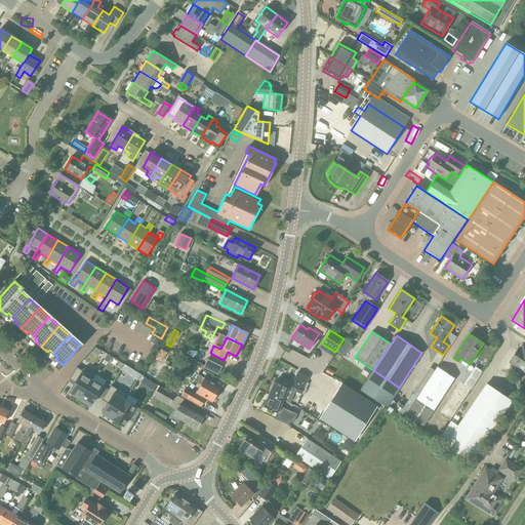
[(524,346),(523,345),(520,349),(519,348),(510,362),(524,372),(524,370),(524,346)]
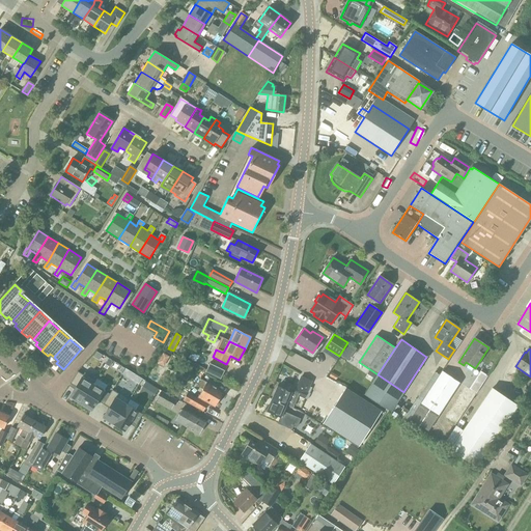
[(163,366),(168,357),(163,354),(158,363),(163,366)]
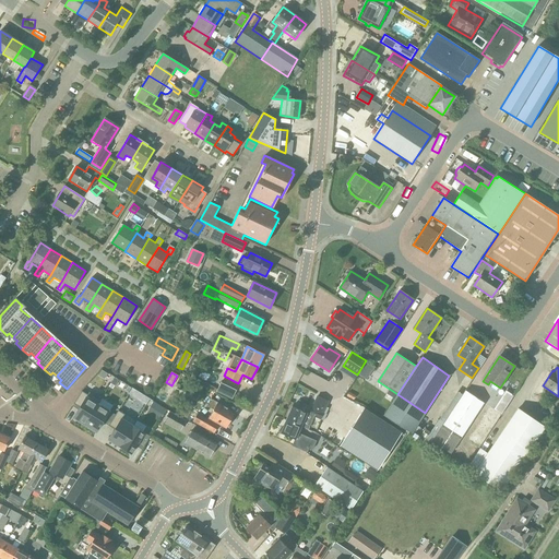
[(332,385),(344,390),(348,381),(336,376),(332,385)]
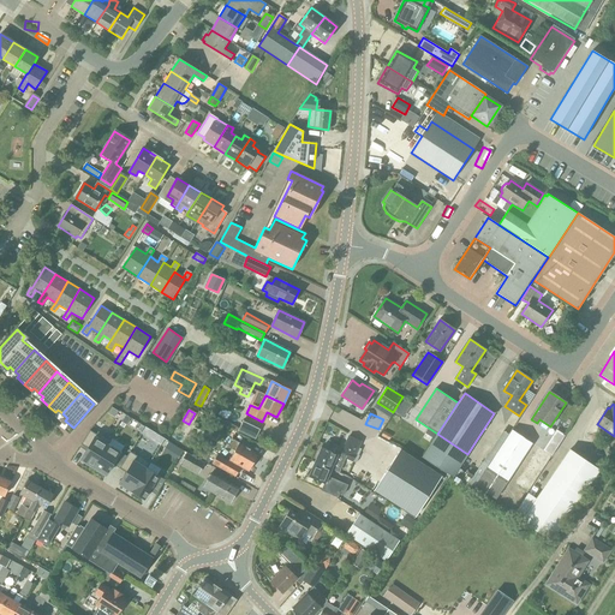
[(238,431),(240,428),(220,417),(218,422),(238,433),(238,431)]
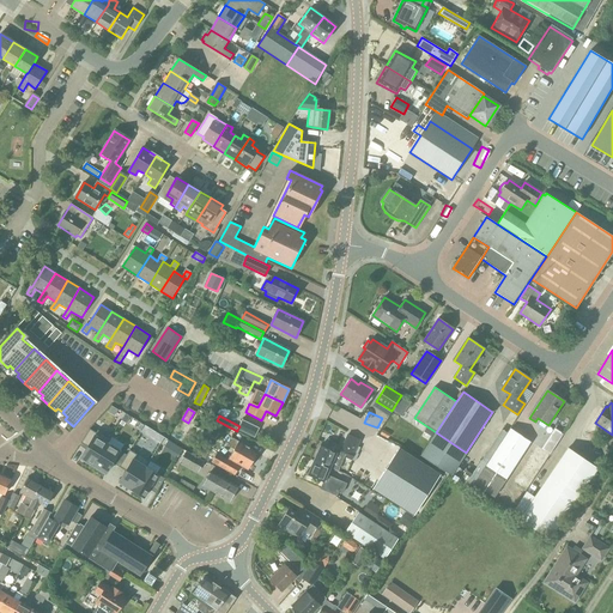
[(240,426),(237,430),(254,438),(259,429),(243,420),(240,426)]
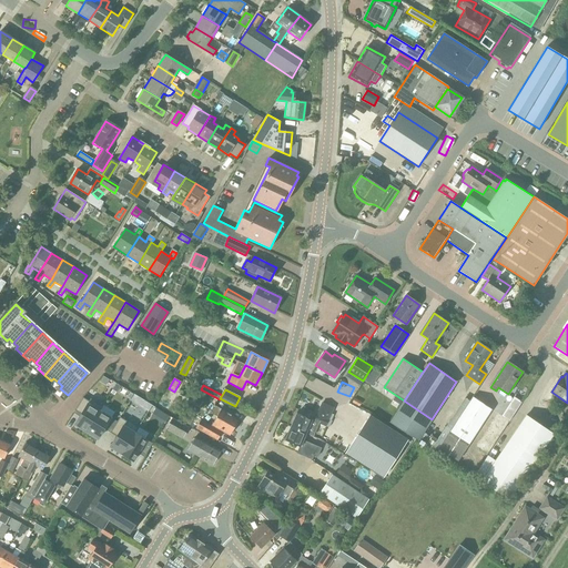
[(80,414),(74,424),(85,432),(99,411),(89,403),(90,402),(83,397),(74,411),(80,414)]
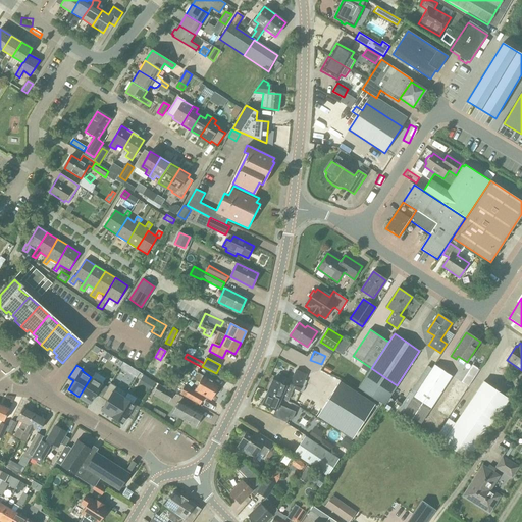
[(433,365),(420,385),(403,412),(421,423),(451,376),(433,365)]
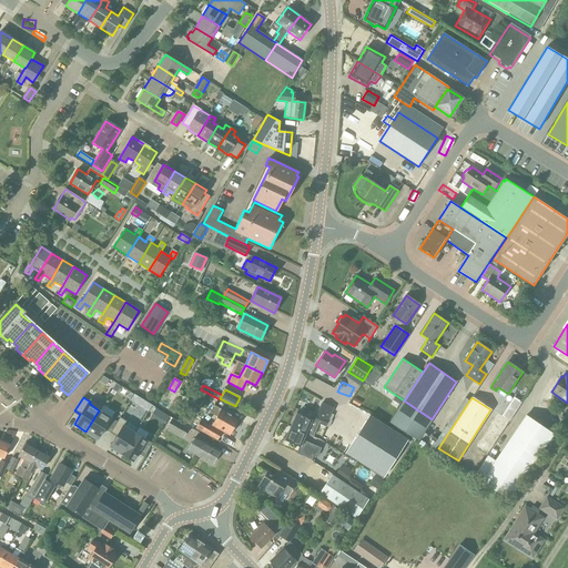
[(514,398),(503,416),(509,421),(520,403),(514,398)]
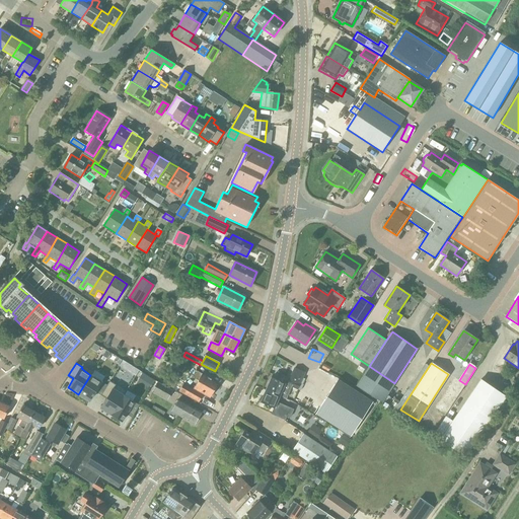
[(132,366),(129,372),(135,376),(139,370),(132,366)]
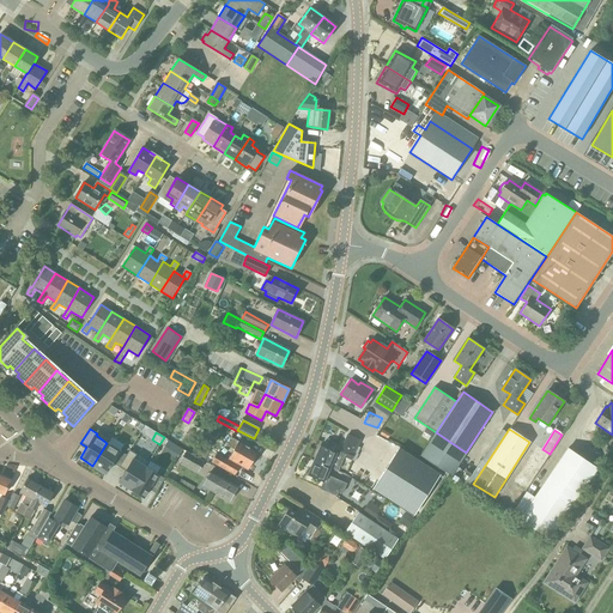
[(168,441),(164,448),(170,451),(174,444),(168,441)]
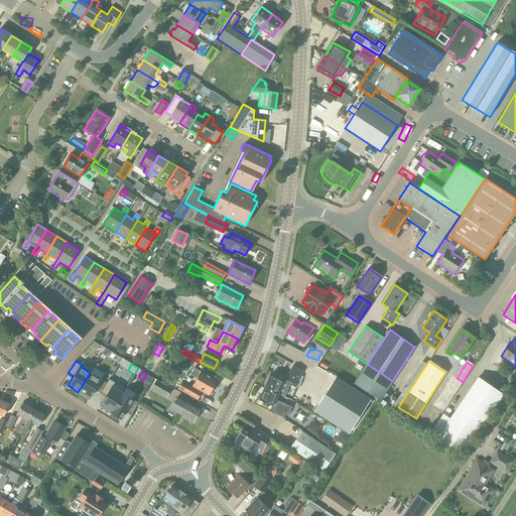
[(209,394),(216,381),(201,372),(194,386),(209,394)]
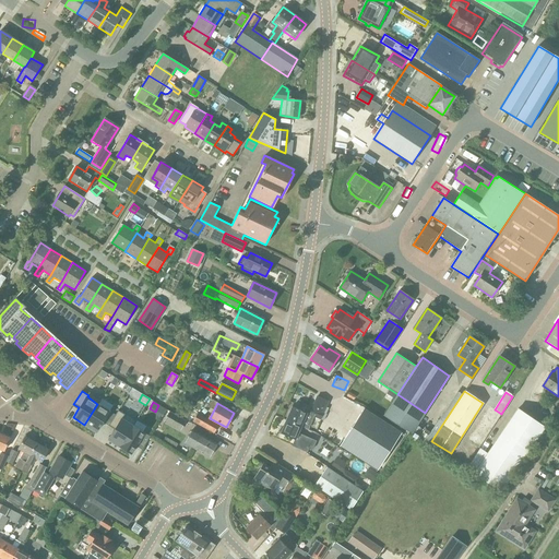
[(97,404),(84,425),(88,427),(87,429),(92,432),(94,430),(96,432),(103,421),(108,426),(115,415),(97,404)]
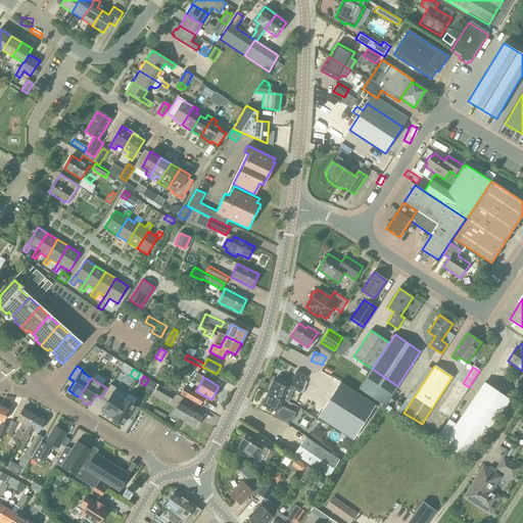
[(375,385),(377,382),(372,378),(368,385),(381,393),(383,389),(375,385)]
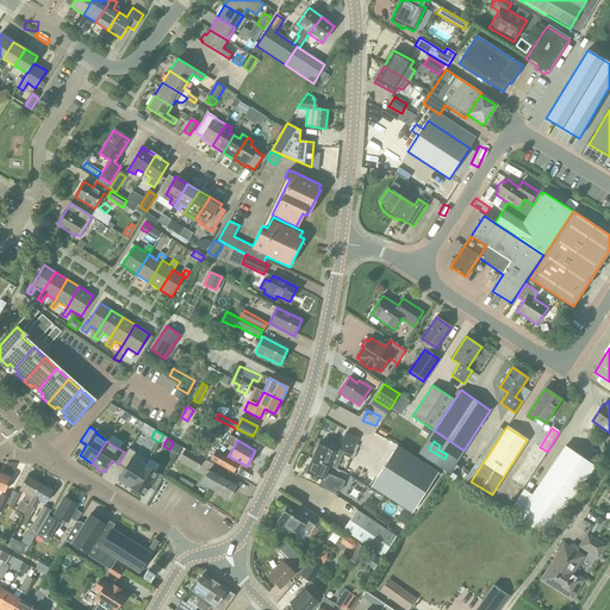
[(198,443),(194,452),(204,456),(207,449),(198,443)]
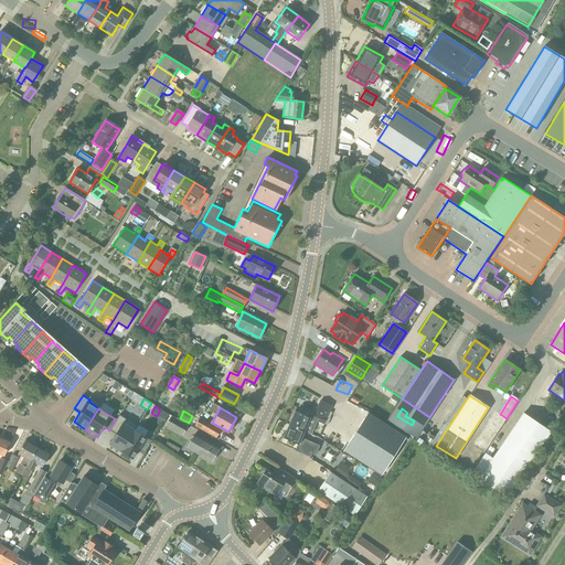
[(289,424),(305,430),(310,417),(295,411),(289,424)]
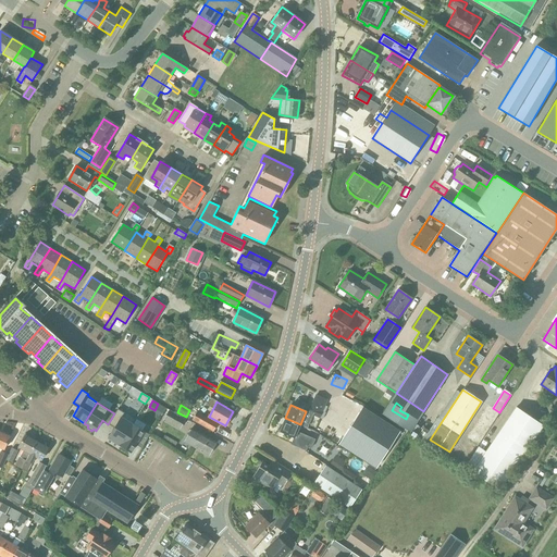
[(321,410),(311,406),(308,412),(318,417),(321,410)]
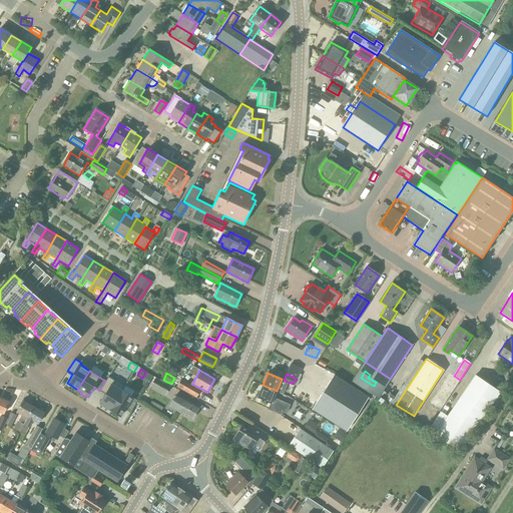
[(334,375),(312,409),(346,431),(368,397),(334,375)]
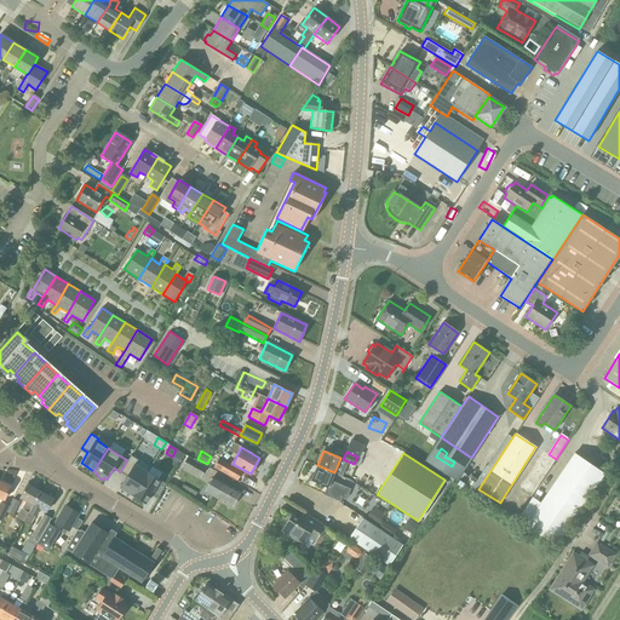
[(603,475),(573,454),(523,527),(554,549),(603,475)]
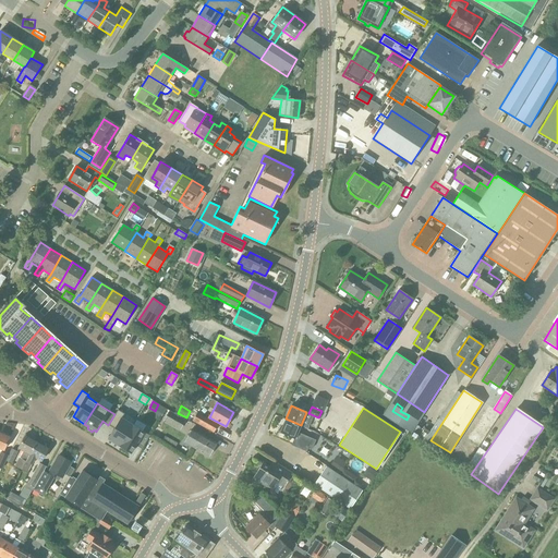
[(170,411),(165,421),(180,429),(185,420),(170,411)]
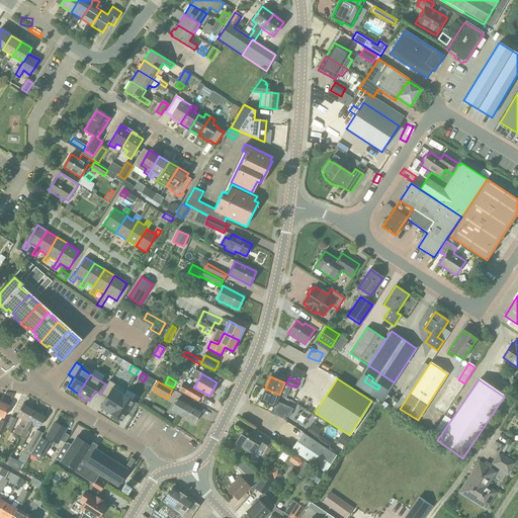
[(197,402),(201,394),(182,382),(177,391),(197,402)]
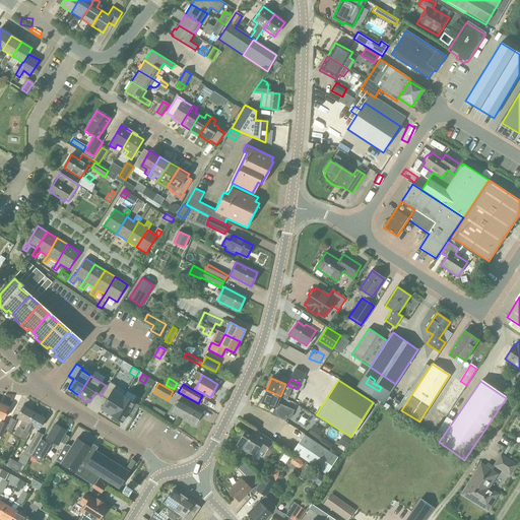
[(107,399),(101,408),(111,415),(123,396),(107,386),(101,396),(107,399)]
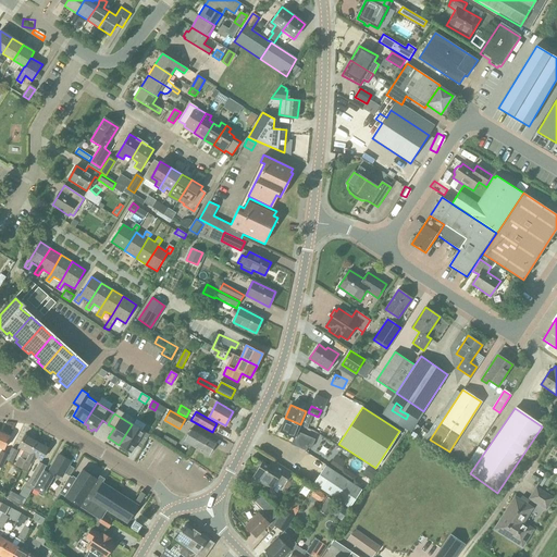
[(297,432),(300,424),(285,418),(280,431),(294,437),(292,444),(306,450),(307,446),(311,448),(314,440),(297,432)]
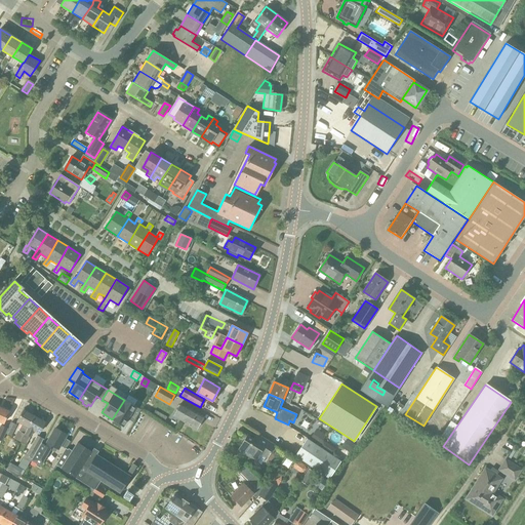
[(392,397),(386,402),(389,406),(395,401),(392,397)]
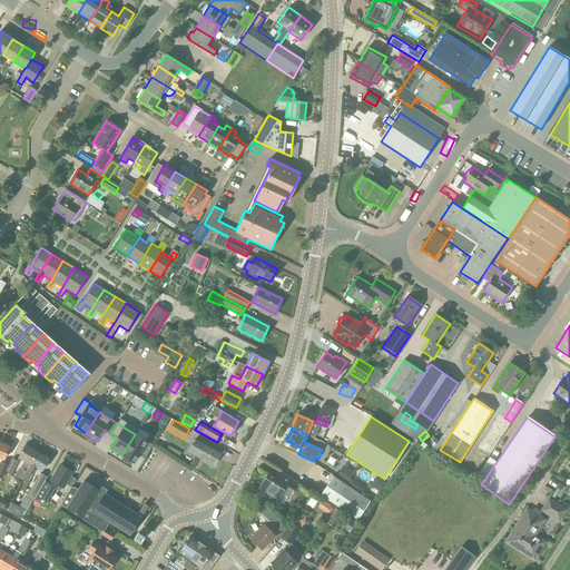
[(135,434),(121,455),(134,463),(140,453),(146,457),(154,445),(135,434)]
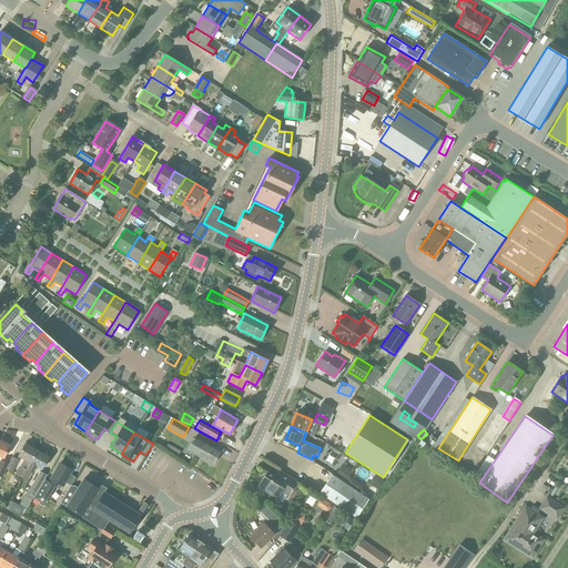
[(0,457),(3,459),(10,446),(0,440),(0,457)]
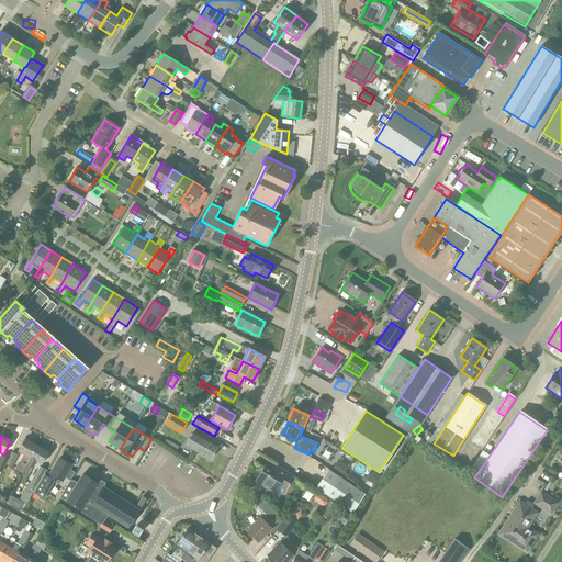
[(210,460),(217,446),(202,437),(194,450),(210,460)]
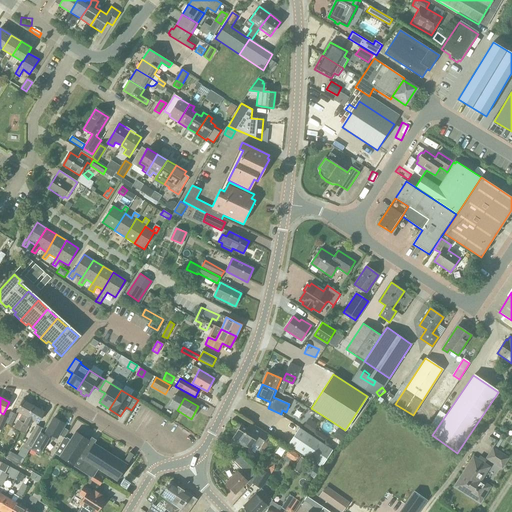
[(20,431),(34,407),(23,400),(16,411),(22,415),(14,428),(20,431)]
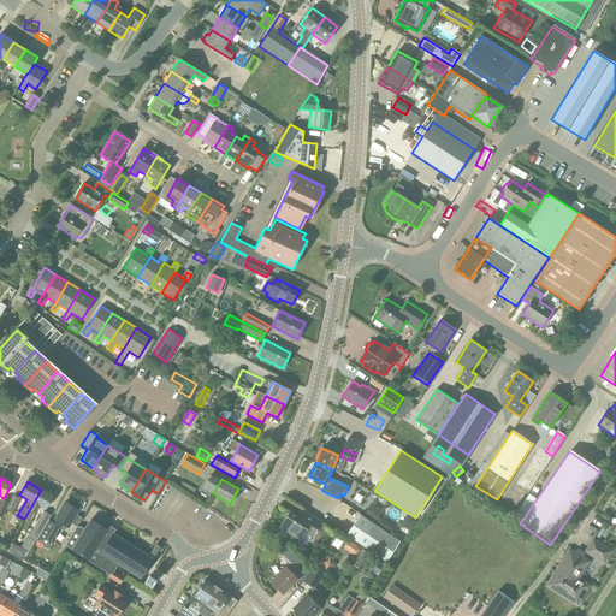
[(254,497),(258,492),(246,486),(243,491),(254,497)]
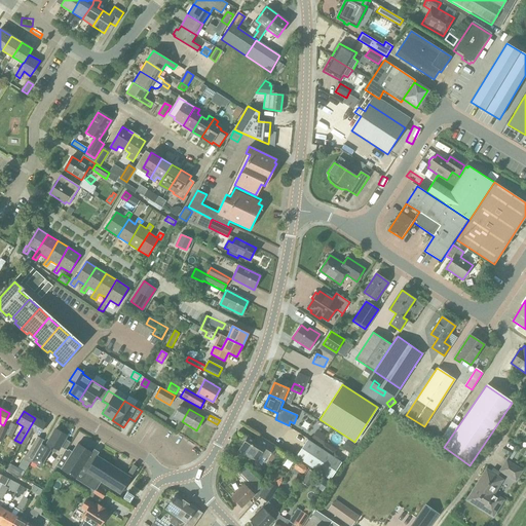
[(35,418),(21,443),(26,446),(34,433),(39,436),(45,424),(35,418)]
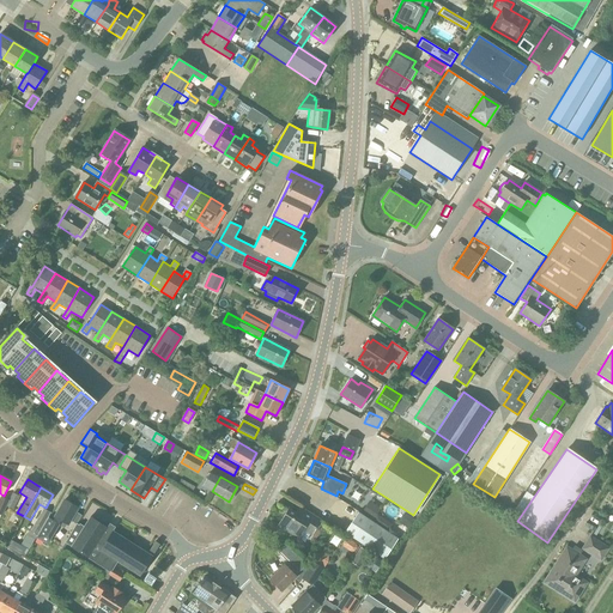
[(10,501),(6,507),(11,509),(18,496),(13,493),(10,501)]
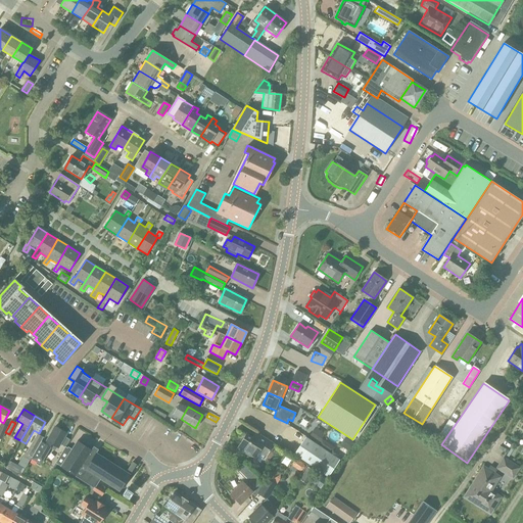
[(43,439),(36,452),(43,456),(51,443),(58,448),(66,434),(55,427),(47,441),(43,439)]
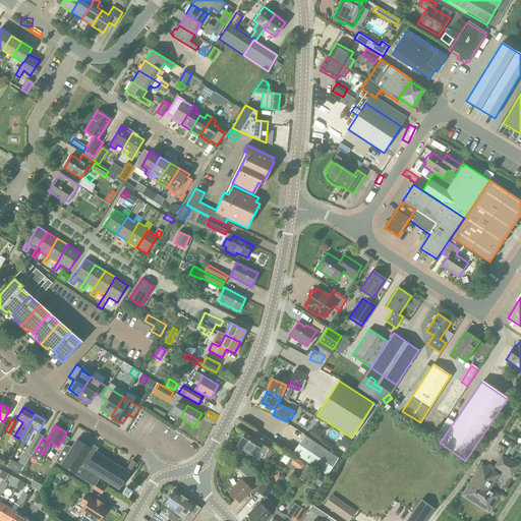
[(436,433),(440,436),(444,428),(440,426),(436,433)]
